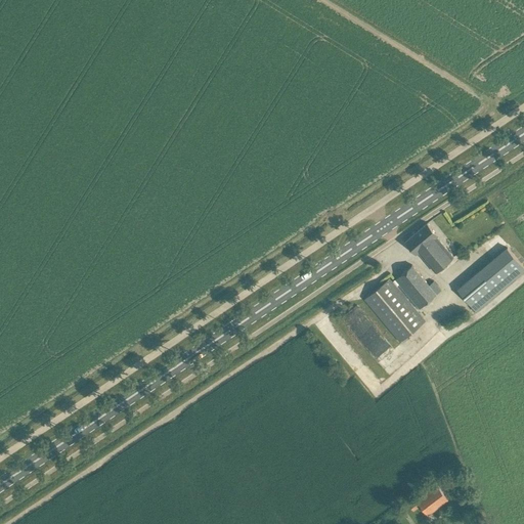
[(428,222),(405,241),(416,253),(419,251),(423,256),(441,241),(436,235),(438,234),(428,222)]
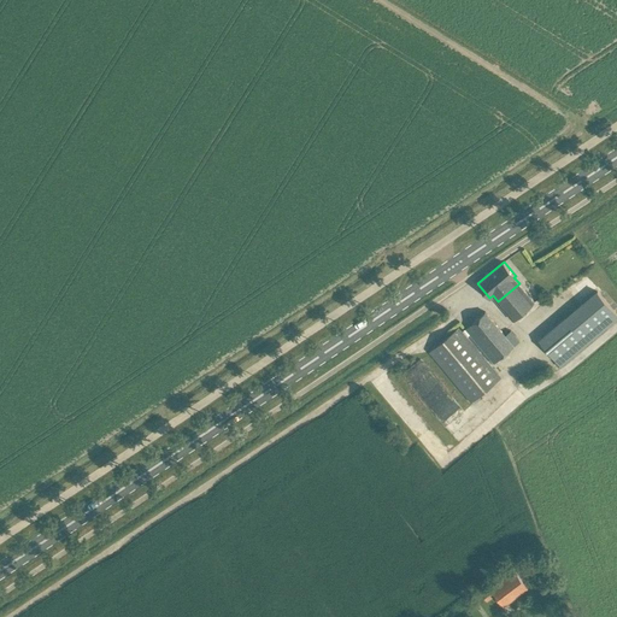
[(498,301),(513,319),(534,301),(519,283),(498,301)]
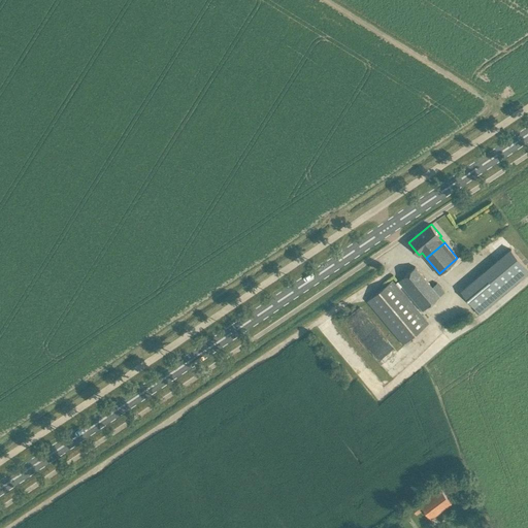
[(416,266),(395,284),(420,312),(421,312),(441,296),(446,292),(437,282),(432,286),(422,273),(416,266)]
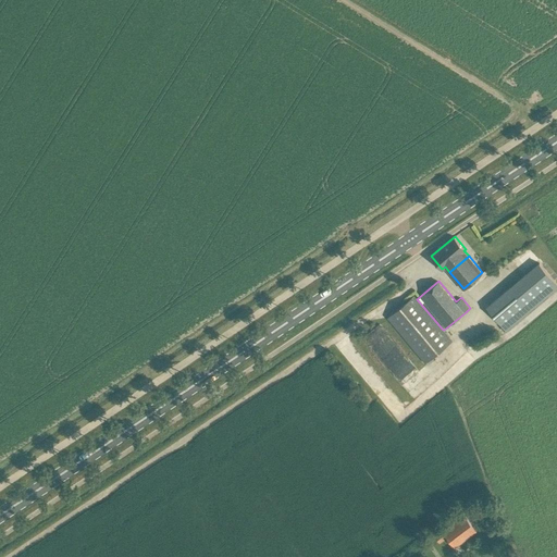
[(509,288),(487,306),(506,330),(529,312),(509,288)]
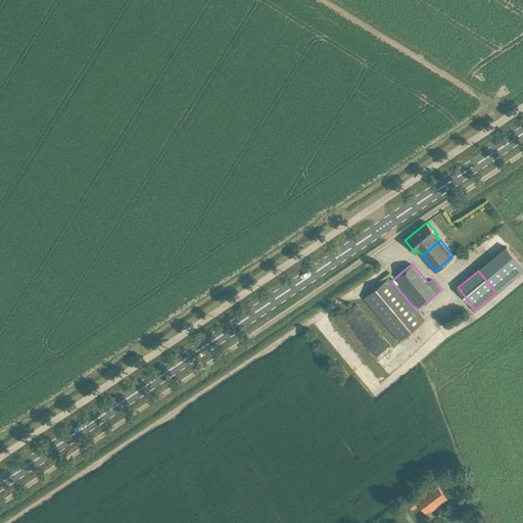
[(389,277),(365,297),(400,341),(426,320),(417,310),(416,310),(391,281),(389,277)]
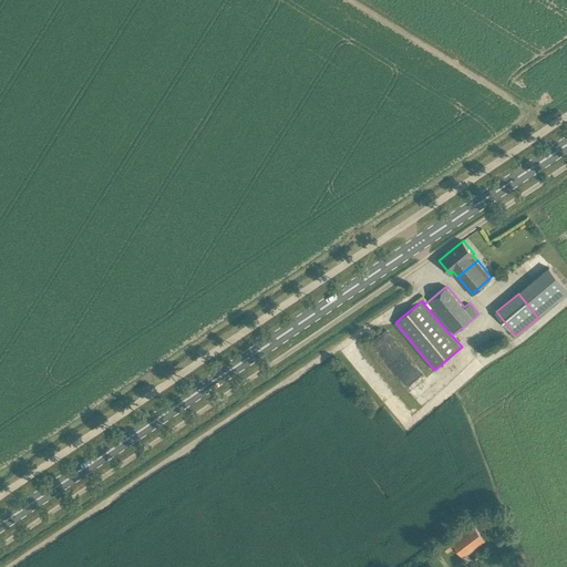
[(450,538),(443,544),(447,552),(455,546),(463,556),(485,540),(473,524),(451,540),(450,538)]
